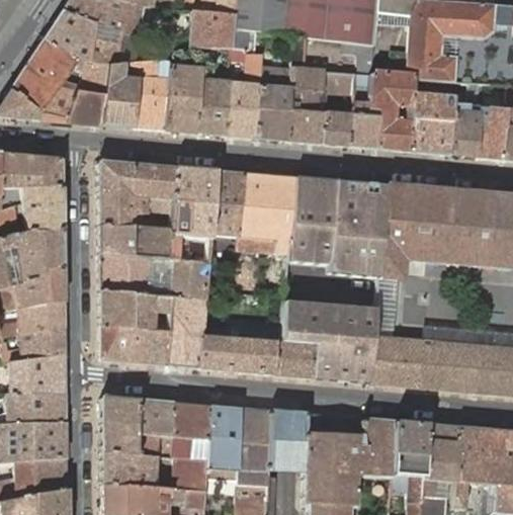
[(97,22),(140,34),(146,4),(125,0),(71,0),(65,9),(68,11),(97,22)]
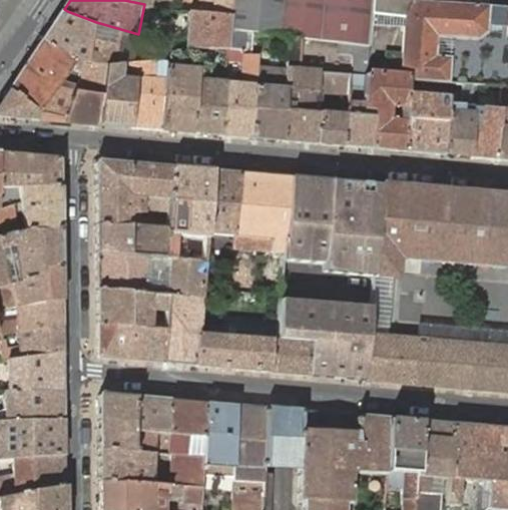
[(193,9),(235,13),(236,0),(168,0),(168,7),(193,9)]
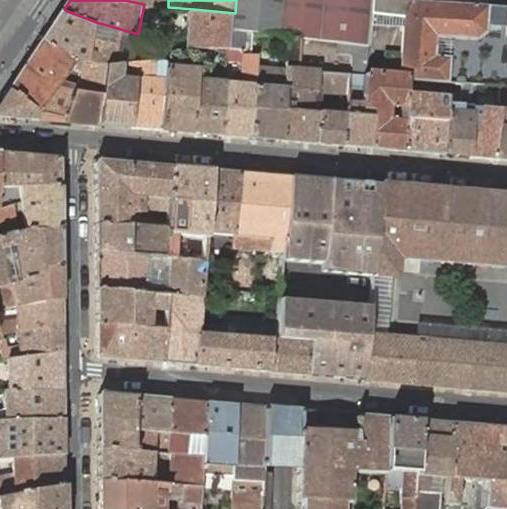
[(236,0),(235,13),(234,26),(251,28),(293,32),(306,34),(346,39),(373,42),(374,22),(376,0),(236,0)]
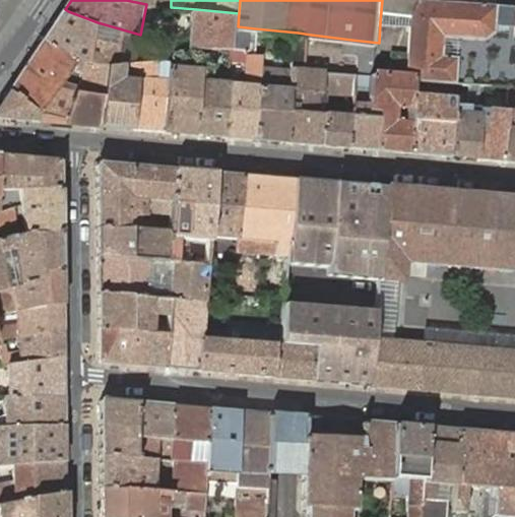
[(382,0),(380,22),(413,24),(411,52),(396,50),(393,71),(378,70),(377,74),(376,74),(374,74),(373,109),(383,111),(380,148),(413,151),(416,90),(417,78),(459,81),(485,82),(506,83),(512,84),(514,84),(514,4),(499,3),(450,0),(382,0)]
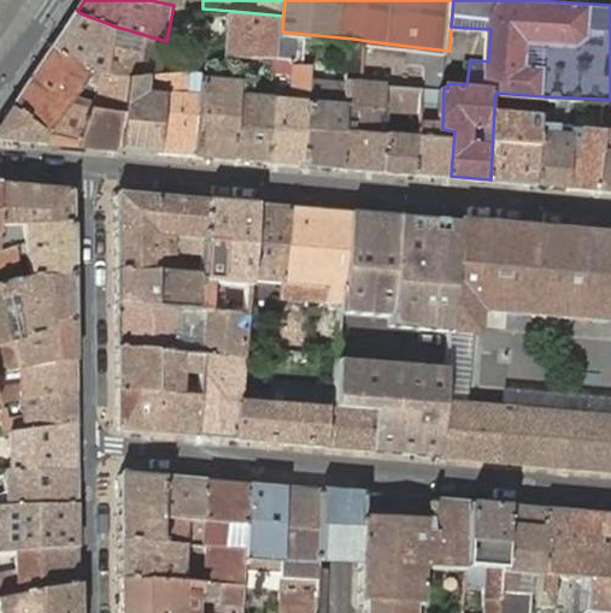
[(142,78),(160,75),(166,41),(116,27),(81,13),(77,11),(56,43),(95,71),(130,74),(130,78),(142,76),(142,78)]
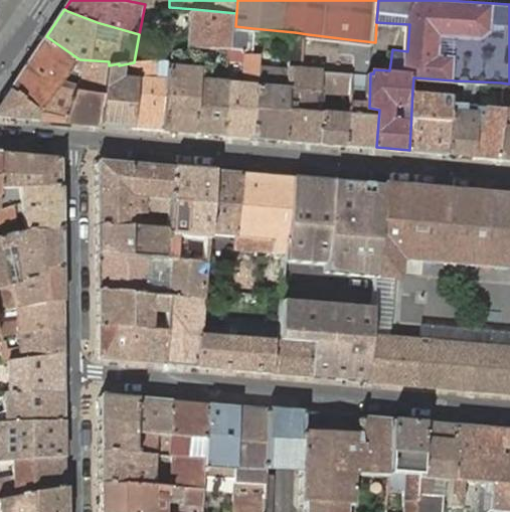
[(204,46),(234,45),(235,26),(236,13),(194,9),(191,45),(204,46)]
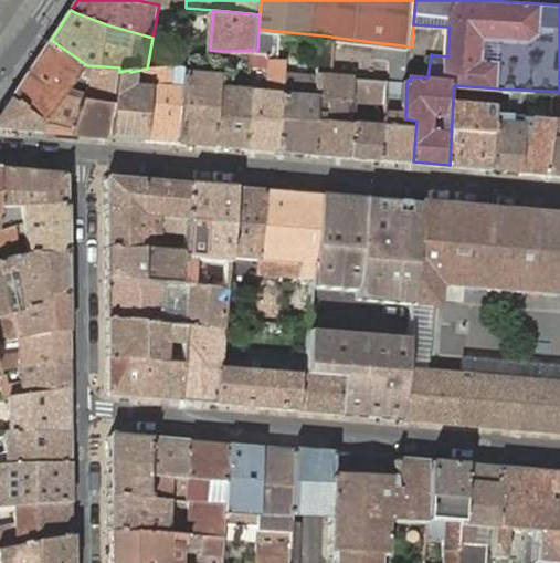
[(257,50),(275,52),(277,31),(259,29),(257,50)]
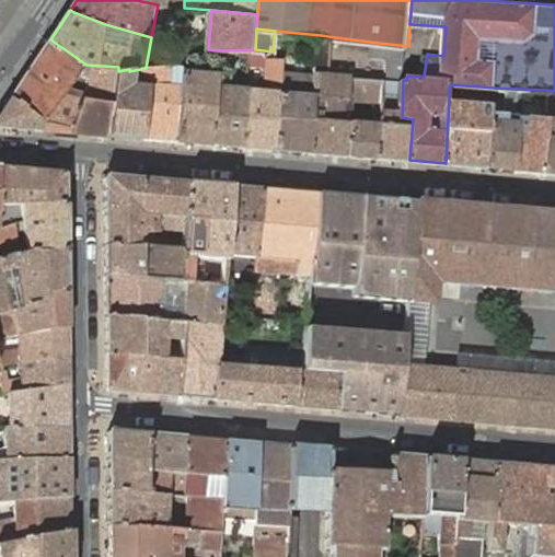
[(313,152),(351,154),(354,120),(345,119),(346,99),(385,101),(386,79),(333,74),(335,37),(321,35),(319,73),(313,152)]
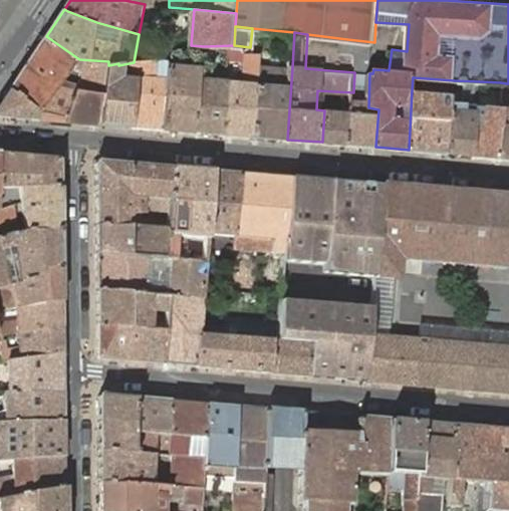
[(81,89),(106,93),(108,65),(108,61),(79,59),(46,36),(12,88),(44,111),(56,114),(54,119),(68,120),(75,88),(61,84),(71,70),(83,73),(81,89)]
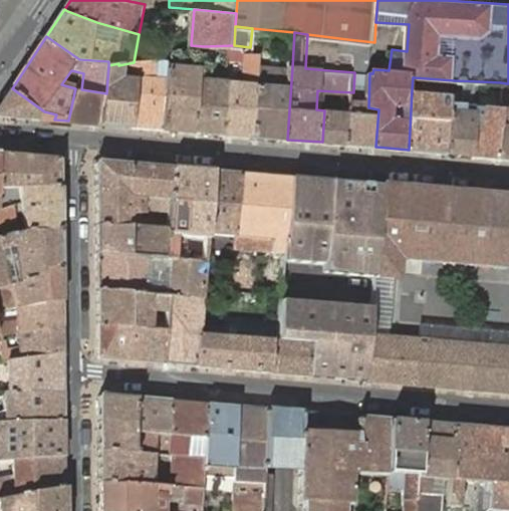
[(150,47),(163,50),(165,45),(166,40),(152,37),(150,47)]
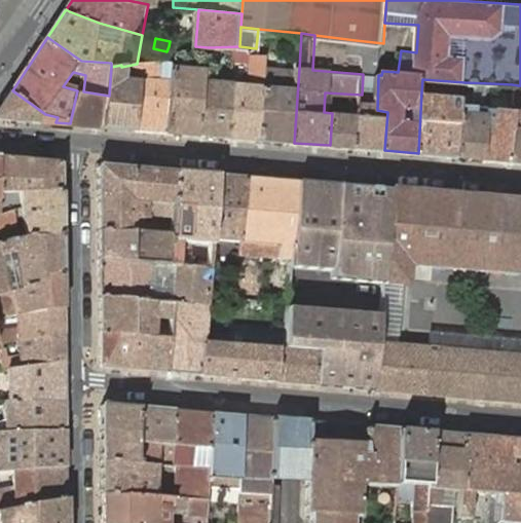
[(369,52),(368,74),(378,75),(380,75),(383,43),(356,40),(355,50),(369,52)]
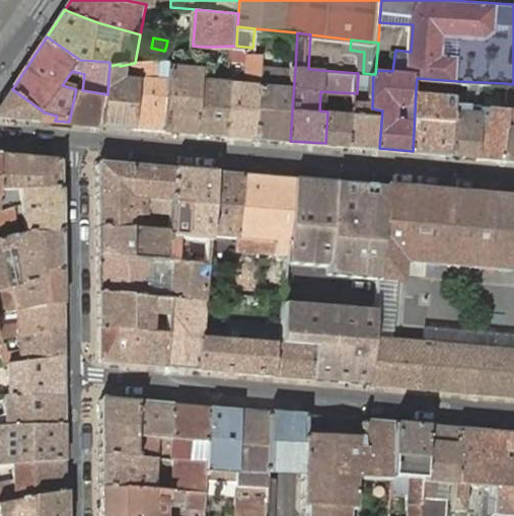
[(252,48),(236,46),(234,60),(250,61),(251,52),(252,48)]
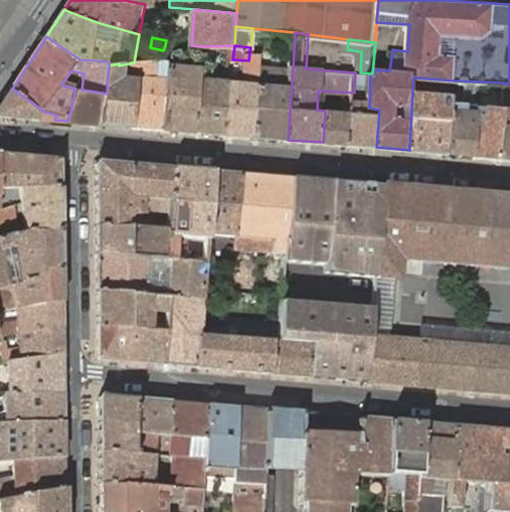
[(162,58),(171,59),(172,51),(163,50),(162,58)]
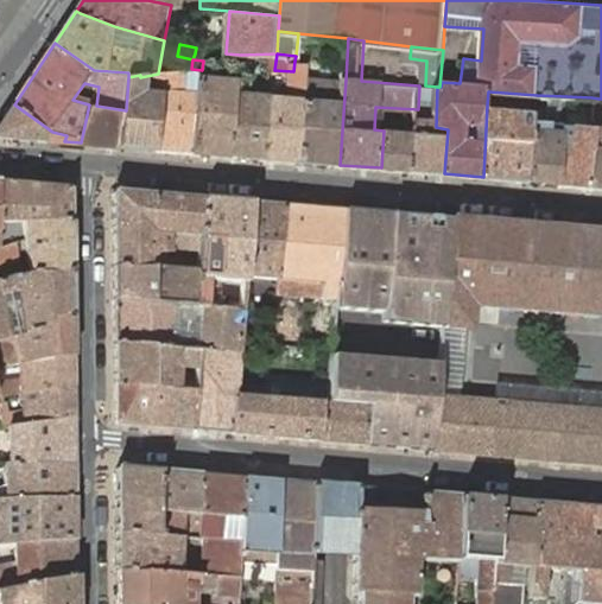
[(266,158),(303,161),(310,77),(310,76),(311,62),(295,61),(293,71),(292,96),(272,95),(266,158)]
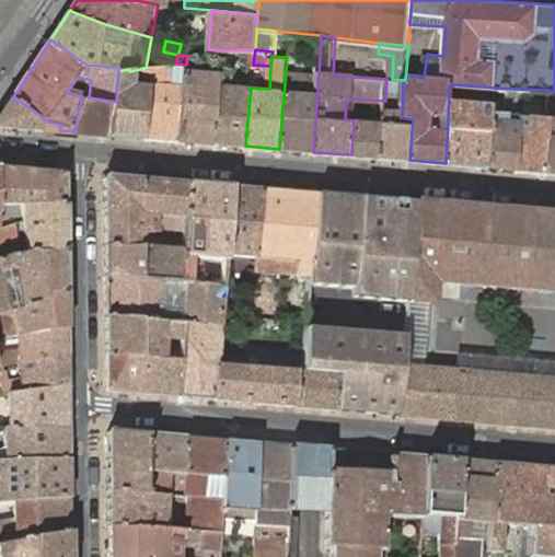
[(170,65),(168,83),(185,84),(186,73),(186,65),(176,64),(170,65)]
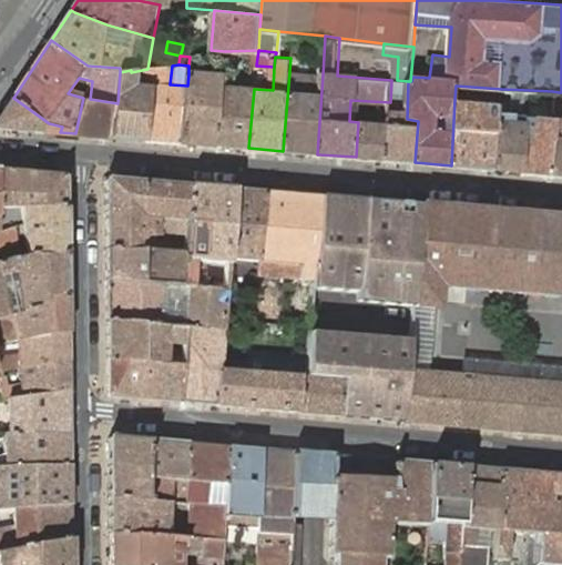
[(147,140),(182,142),(187,86),(170,84),(172,66),(152,69),(147,140)]
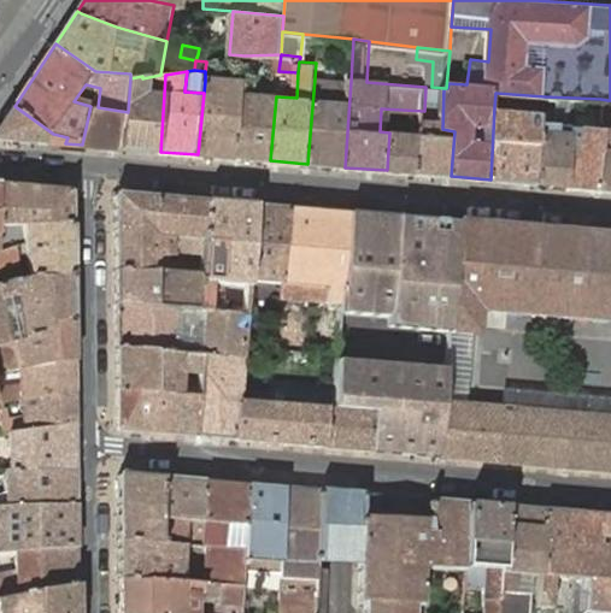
[(124,148),(160,152),(165,75),(160,75),(142,78),(142,76),(130,78),(128,112),(124,148)]
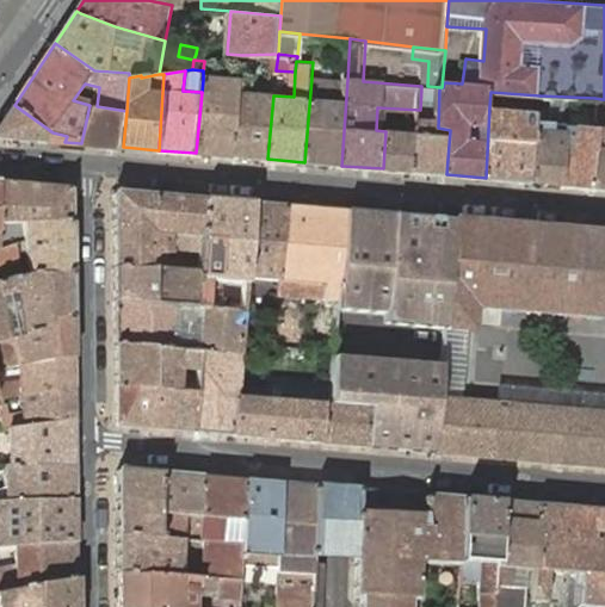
[(312,78),(304,162),(341,166),(347,80),(312,78)]
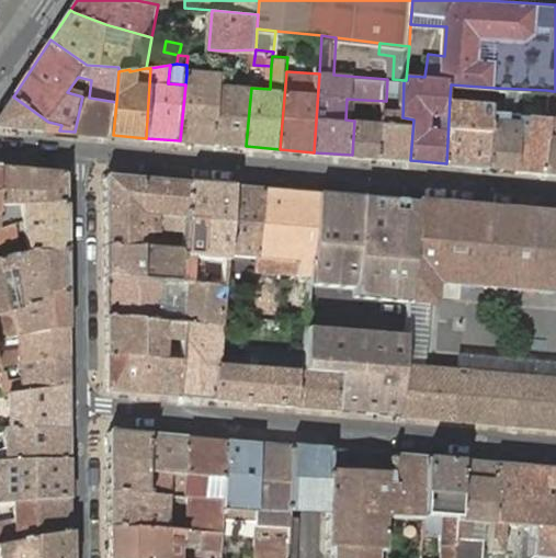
[(180,140),(214,144),(219,86),(220,76),(186,73),(185,84),(180,140)]
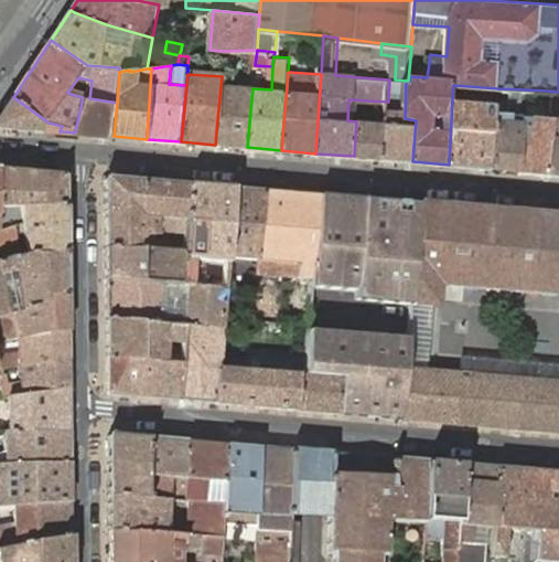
[(215,145),(247,147),(253,88),(242,88),(243,78),(229,77),(228,86),(221,86),(215,145)]
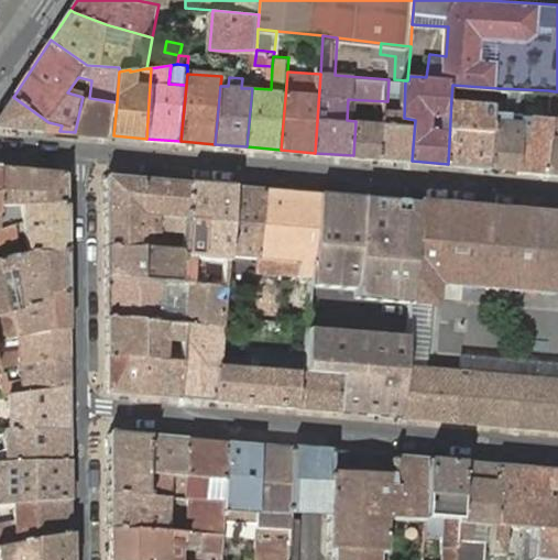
[(382,158),(412,161),(415,120),(404,118),(405,80),(394,79),(389,79),(387,101),(386,124),(382,158)]
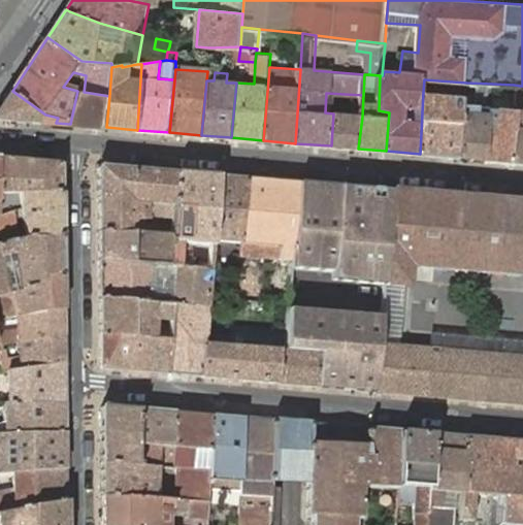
[(492,84),(466,83),(465,96),(464,105),(480,107),(480,108),(491,108),(492,84)]
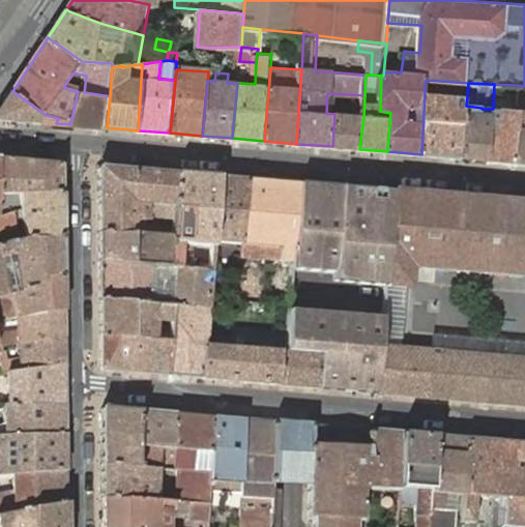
[(42,122),(56,123),(58,118),(46,115),(12,91),(0,109),(0,117),(0,118),(42,122)]
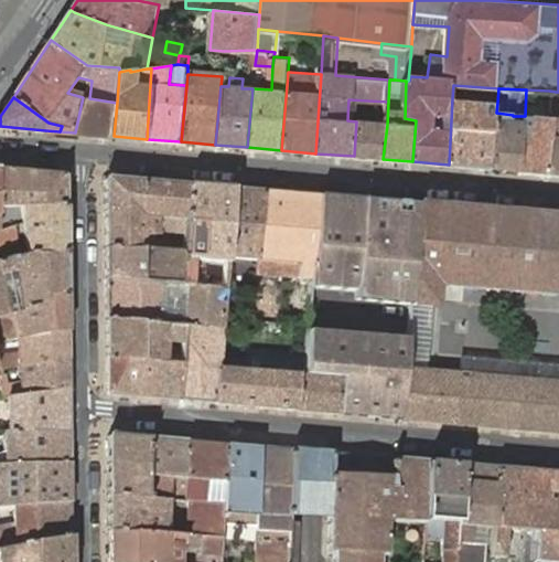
[(75,133),(114,136),(117,103),(89,98),(83,97),(75,133)]
